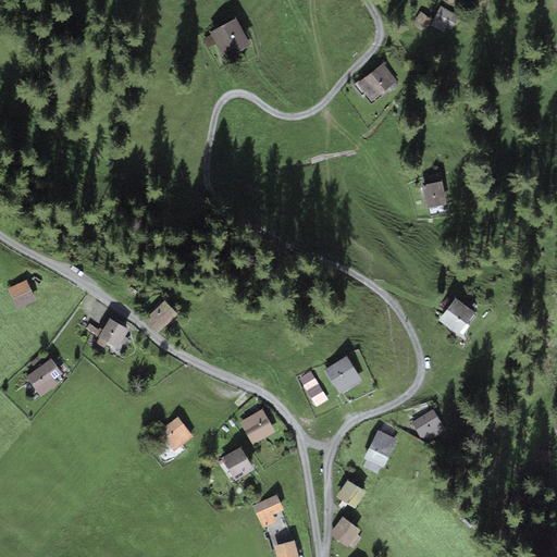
[(458,16),(441,7),(433,21),(431,26),(444,33),(446,27),(450,29),(458,16)]
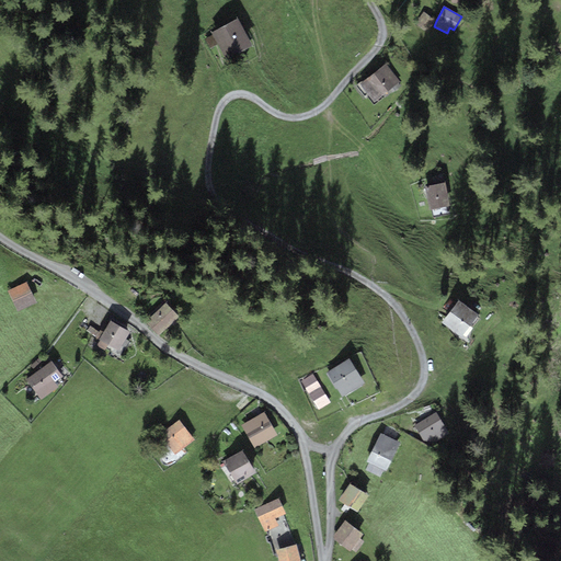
[(435,21),(420,10),(412,22),(426,32),(435,21)]
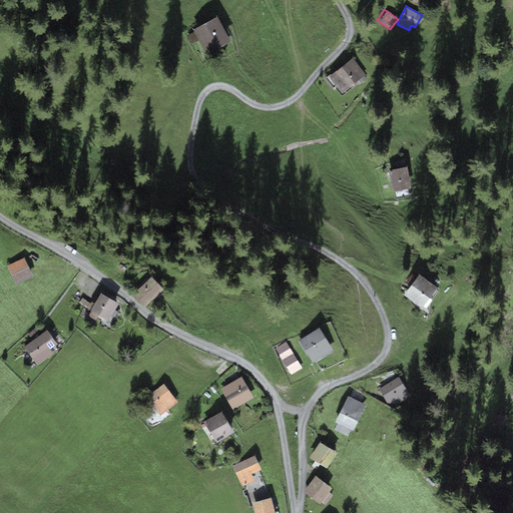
[(217,17),(193,30),(194,32),(186,36),(191,44),(199,40),(206,54),(230,41),(217,17)]
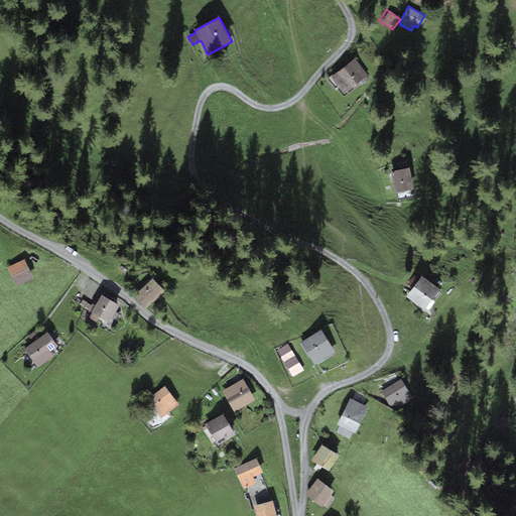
[(368,75),(355,58),(332,78),(345,94),(368,75)]
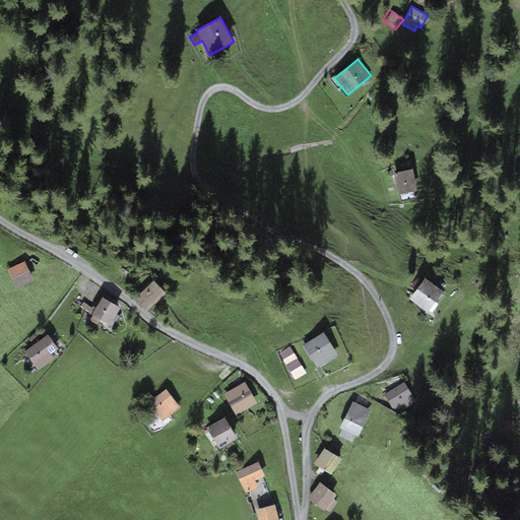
[(412,169),(393,173),(398,194),(416,191),(412,169)]
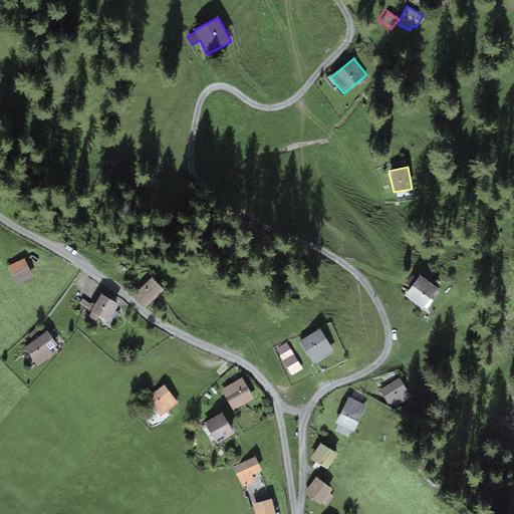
[(24,258),(7,266),(16,285),(33,277),(24,258)]
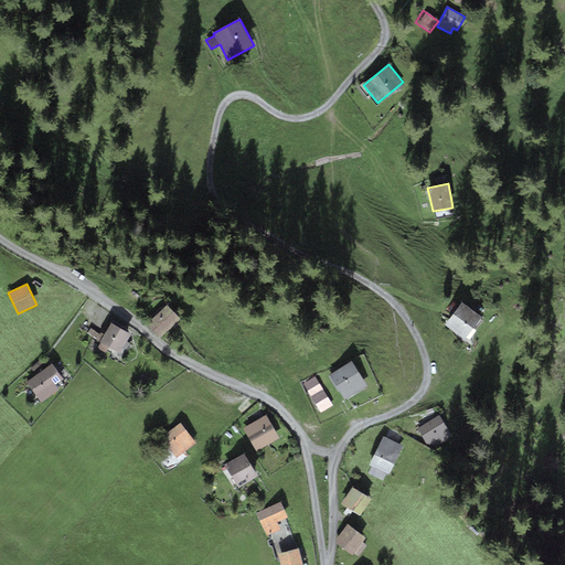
[(462,301),(445,324),(465,339),(482,317),(462,301)]
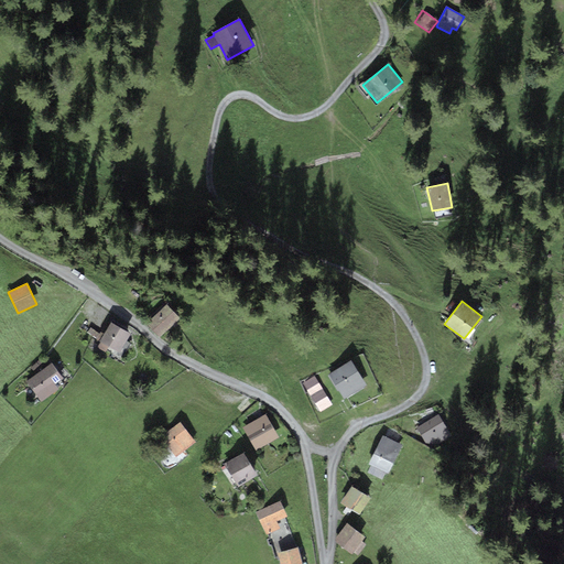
[(180,318),(166,305),(147,324),(159,337),(180,318)]
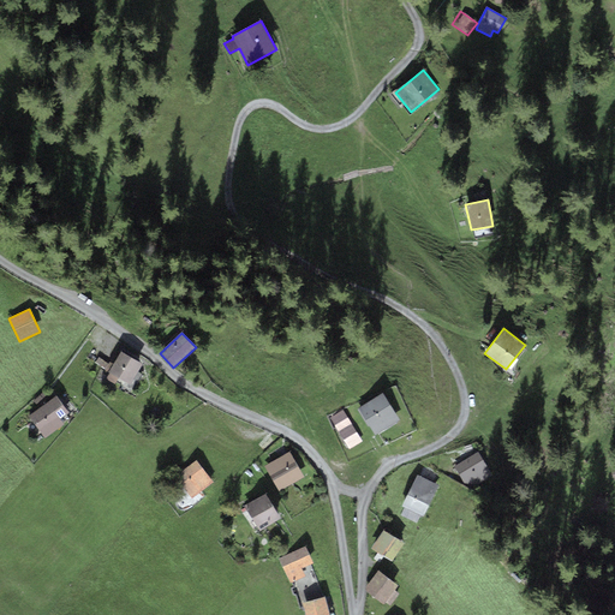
[(143,364),(121,351),(106,378),(115,383),(118,377),(131,384),(143,364)]
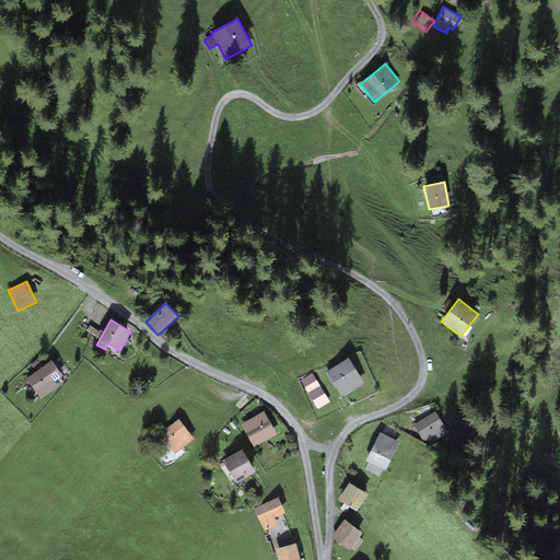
[(349,358),(327,372),(342,395),(363,382),(349,358)]
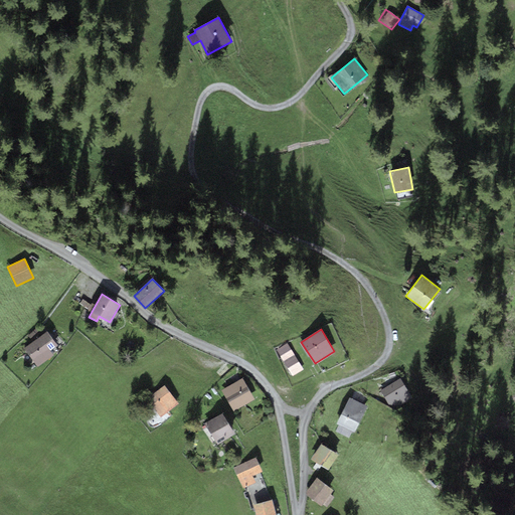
[(58,345),(47,331),(24,348),(38,366),(53,355),(50,351),(58,345)]
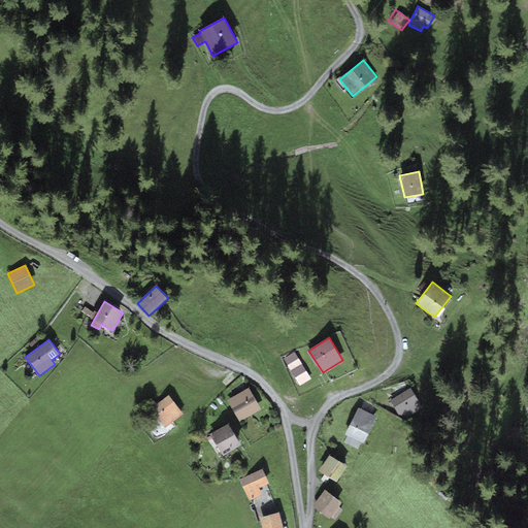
[(294,352),(284,358),(299,385),(310,377),(294,352)]
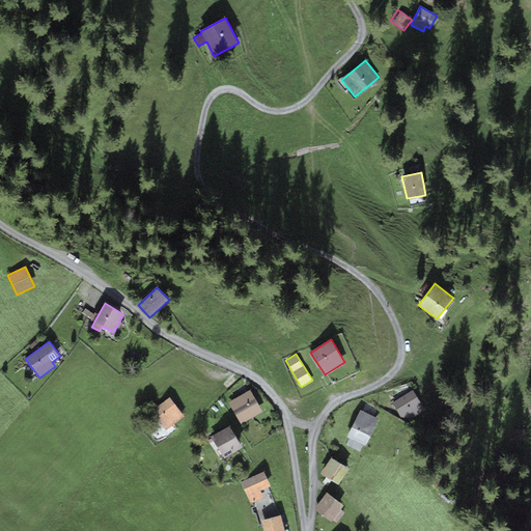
[(250,390),(228,402),(241,424),(262,412),(250,390)]
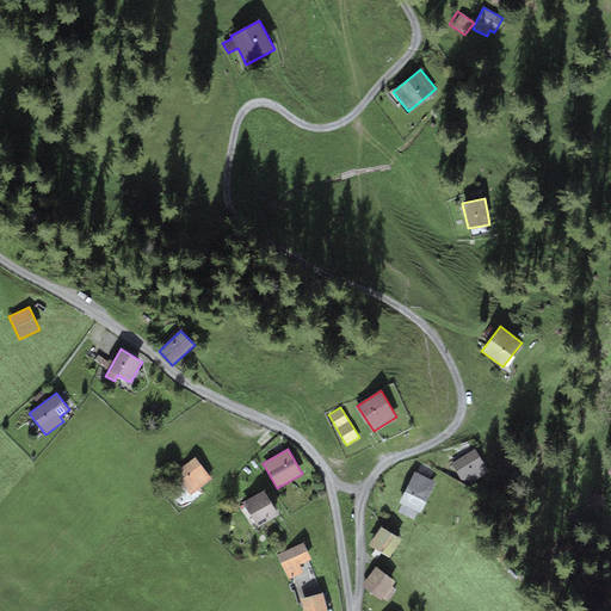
[(489,471),(475,449),(451,463),(466,487),(489,471)]
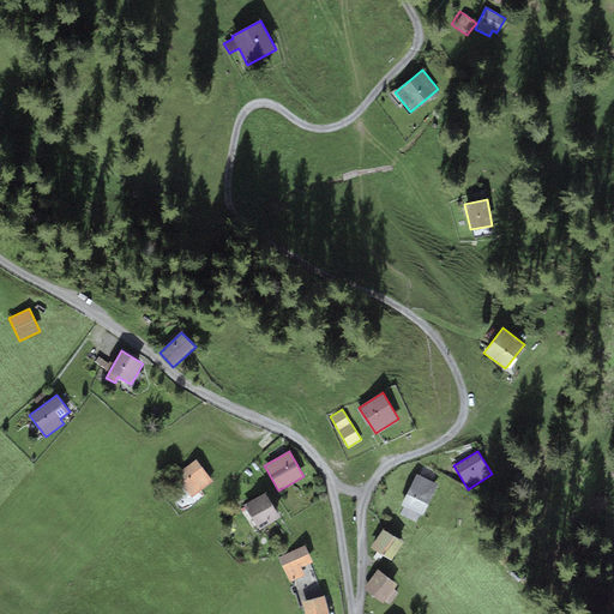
[(197,459),(175,475),(191,498),(214,481),(197,459)]
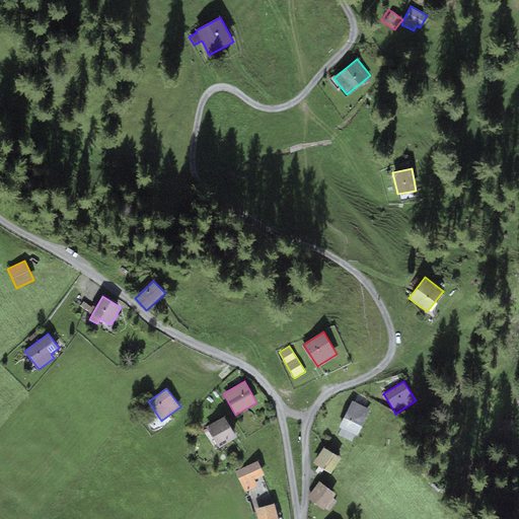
[(370,410),(352,401),(340,428),(342,429),(339,435),(352,442),(355,435),(357,437),(370,410)]
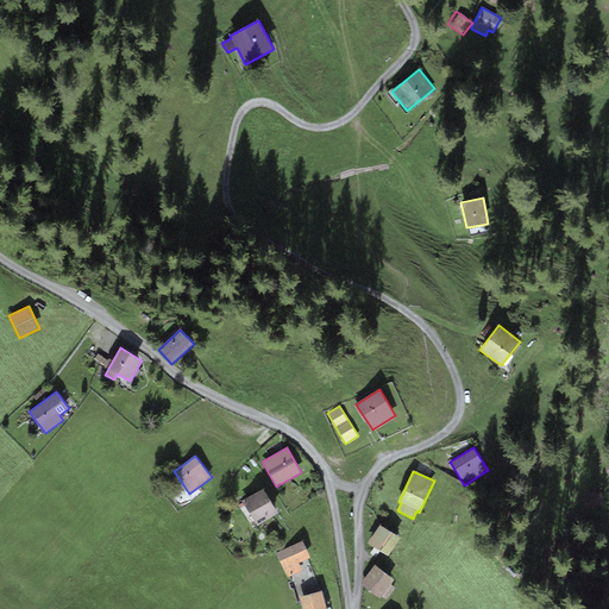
[(263,489),(242,502),(257,526),(277,513),(263,489)]
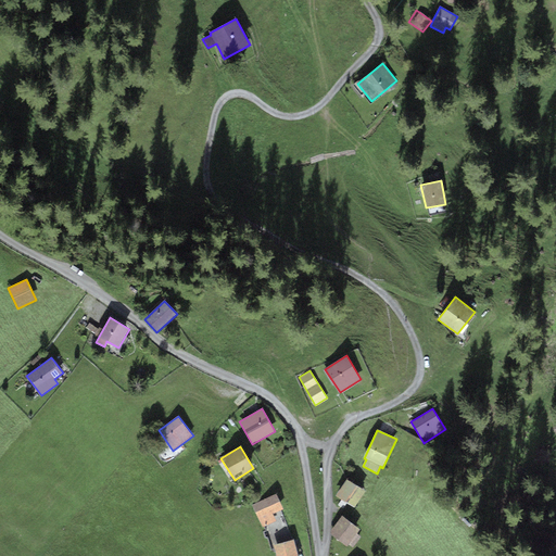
[(365,491),(346,479),(336,495),(354,507),(365,491)]
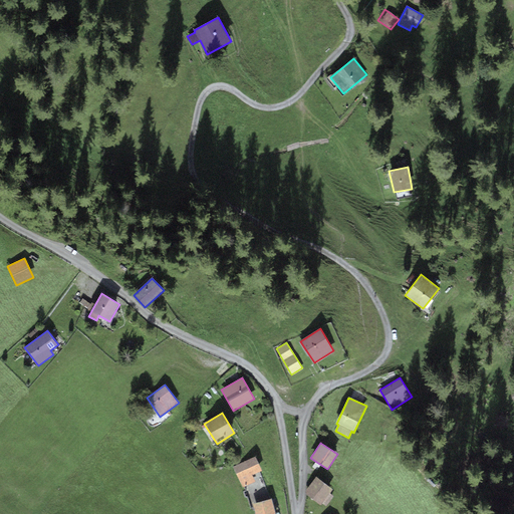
[(255,482),(252,475),(261,470),(255,457),(233,467),(243,488),(255,482)]
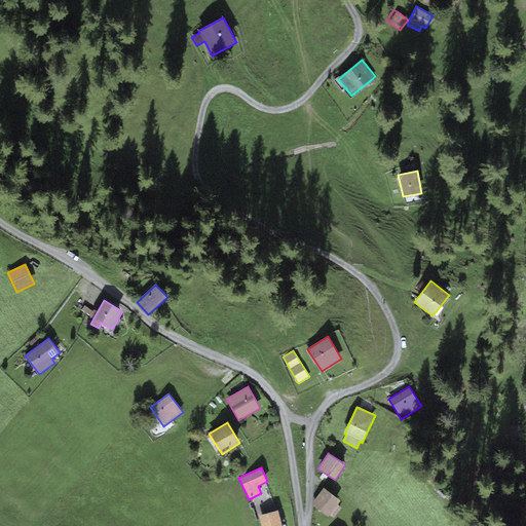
[(340,501),(324,488),(311,503),(329,517),(330,516),(334,519),(342,509),(338,504),(340,501)]
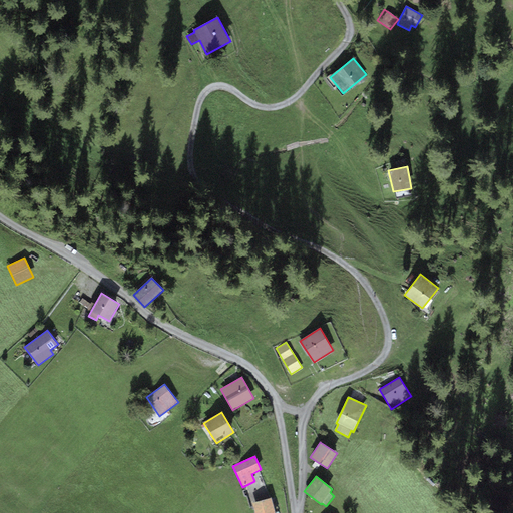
[(275,512),(272,498),(252,503),(254,512),(275,512)]
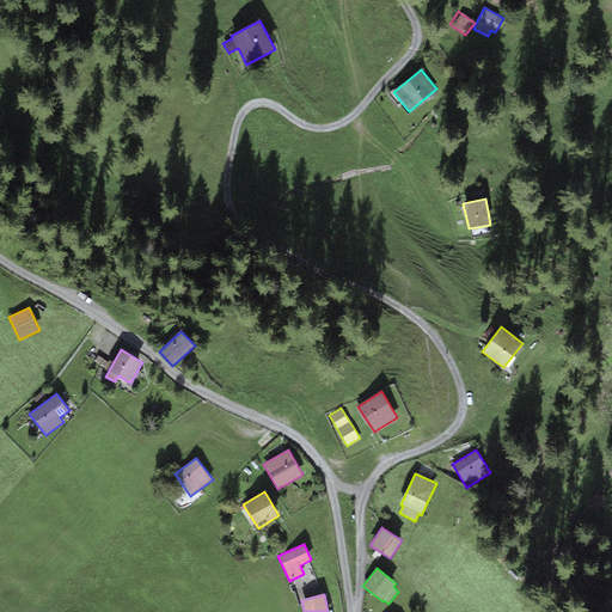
All buildings are outlined.
